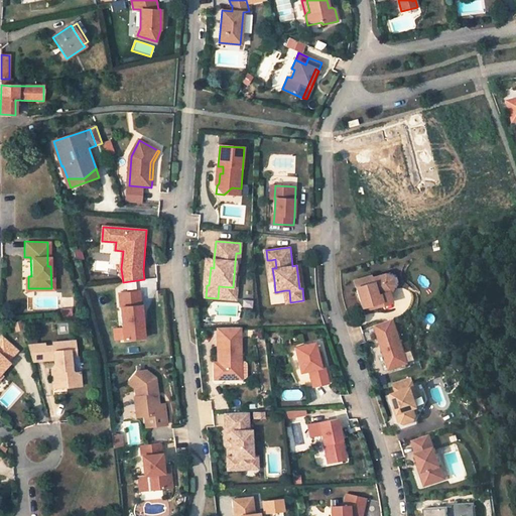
[(214,268),(214,260),(207,259),(205,285),(207,285),(209,285),(211,267),(214,268)]
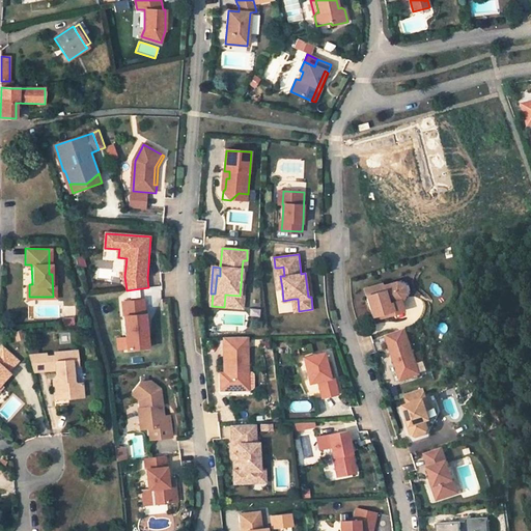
[(411,290),(409,283),(401,280),(396,282),(403,285),(406,292),(401,299),(407,298),(411,290)]
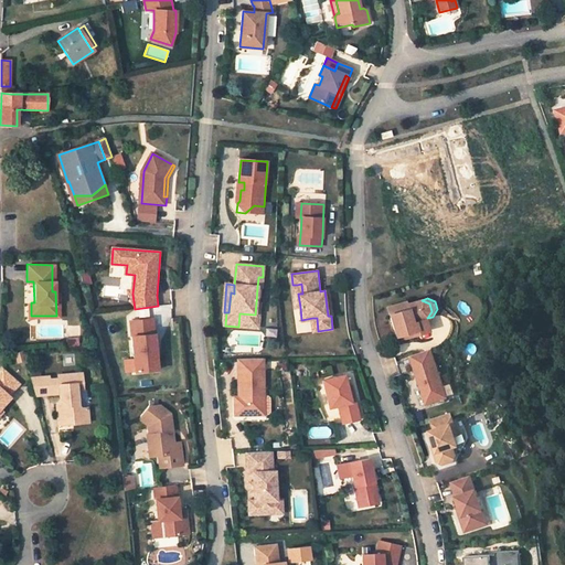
[(428,331),(425,319),(427,318),(432,311),(429,304),(422,300),(406,305),(408,308),(390,313),(396,337),(400,336),(409,332),(411,337),(428,331)]
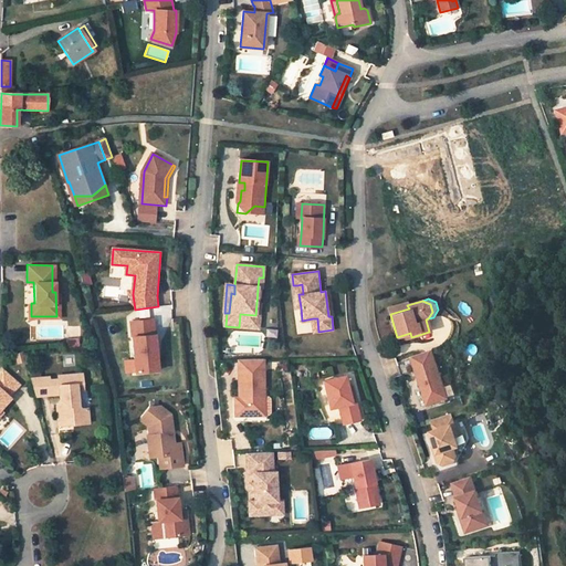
[(390,314),(409,308),(407,305),(407,302),(388,307),(390,314)]
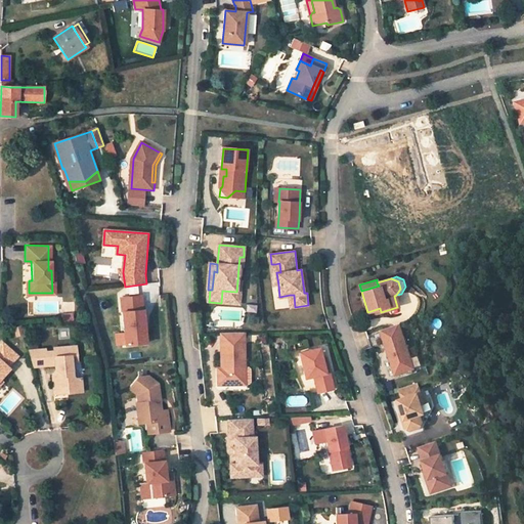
[(239,304),(242,281),(237,280),(236,292),(222,291),(221,303),(239,304)]
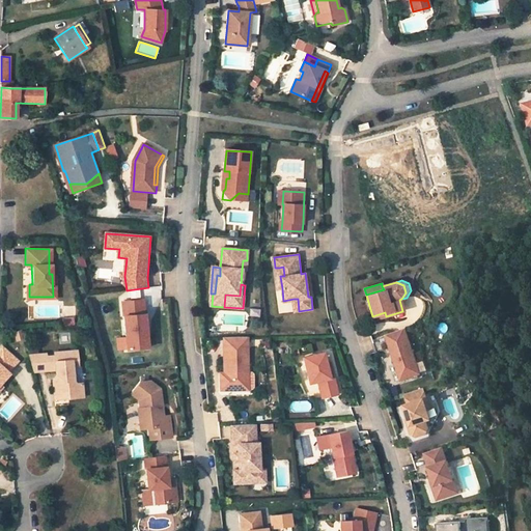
[(145,300),(123,302),(129,350),(149,347),(145,300)]
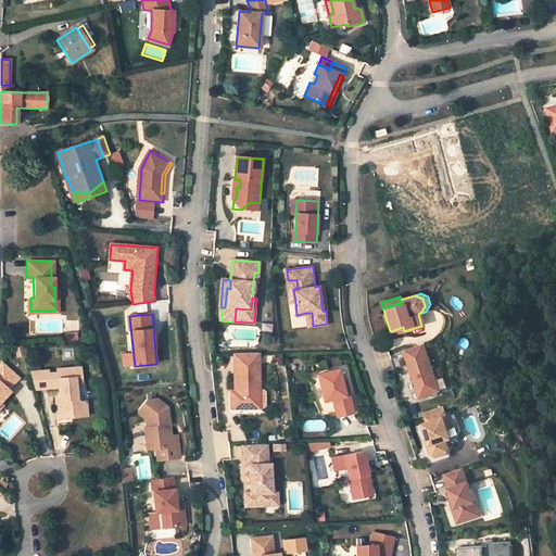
[(441,390),(425,343),(414,348),(414,346),(405,350),(420,396),(441,390)]
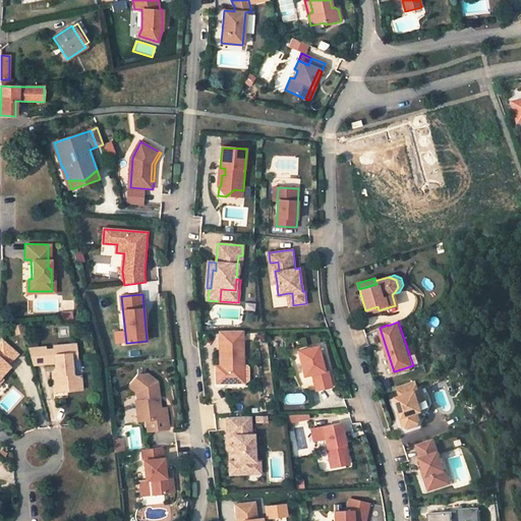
[(243,364),(243,330),(220,331),(221,366),(222,366),(222,370),(221,370),(221,383),(239,382),(239,364),(243,364)]
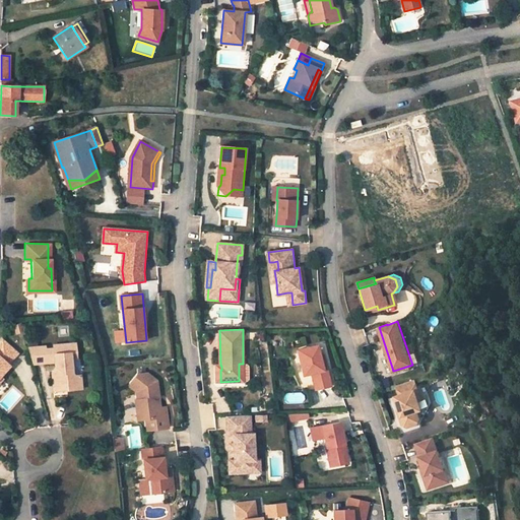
[(0,373),(8,365),(6,364),(16,352),(0,339),(0,373)]
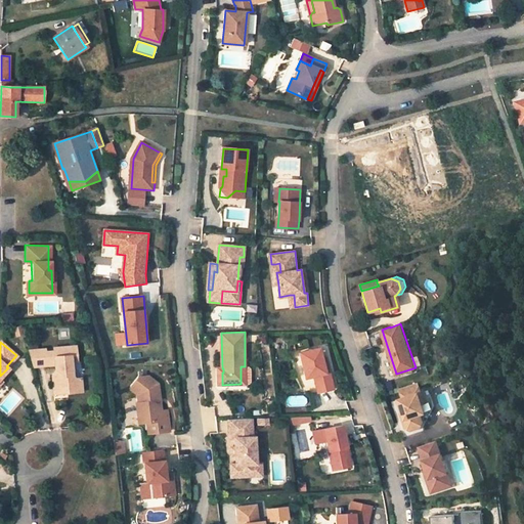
[(28,350),(32,366),(50,364),(54,364),(54,367),(57,367),(58,372),(56,374),(52,374),(53,385),(59,384),(68,391),(68,392),(82,391),(81,377),(76,378),(72,375),(70,373),(69,368),(72,368),(71,361),(77,360),(75,345),(53,348),(53,350),(45,351),(45,349),(28,350)]
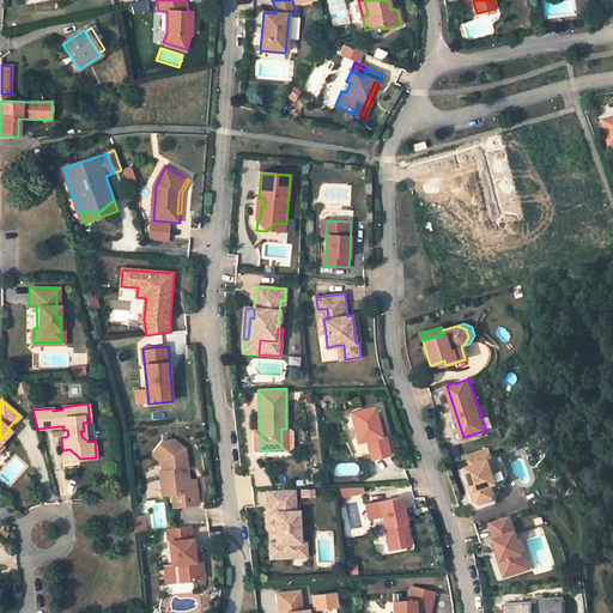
[(390,454),(386,434),(381,435),(377,419),(375,407),(351,412),(358,442),(369,439),(374,459),(390,454)]
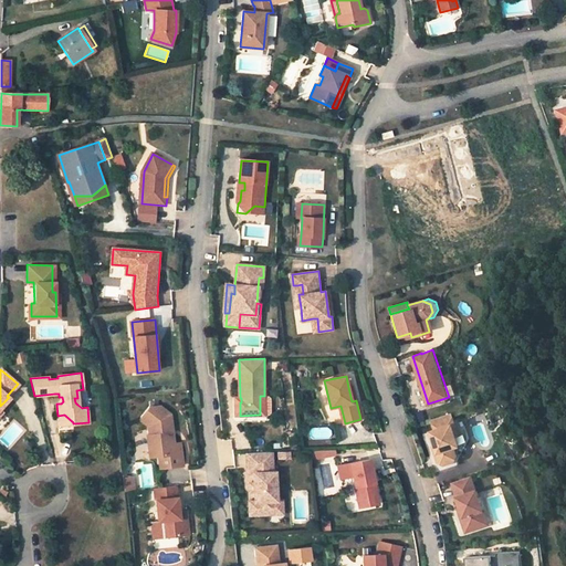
[(184,465),(181,442),(175,443),(171,415),(160,406),(152,407),(142,419),(148,425),(149,425),(150,426),(152,435),(148,435),(152,457),(159,456),(161,468),(184,465)]
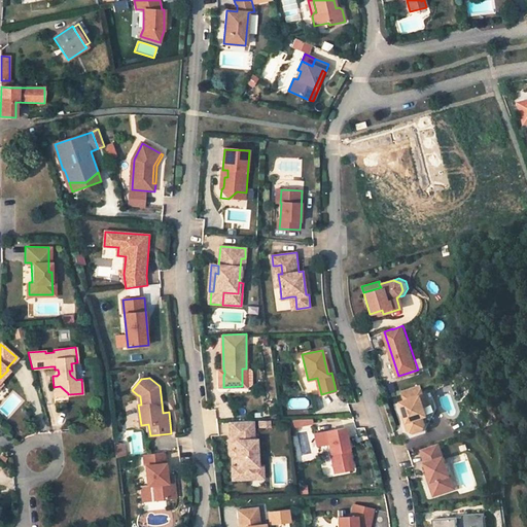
[(428,414),(425,405),(428,405),(421,384),(410,388),(402,390),(407,399),(402,401),(409,421),(407,421),(410,429),(414,432),(424,428),(426,424),(423,416),(428,414)]
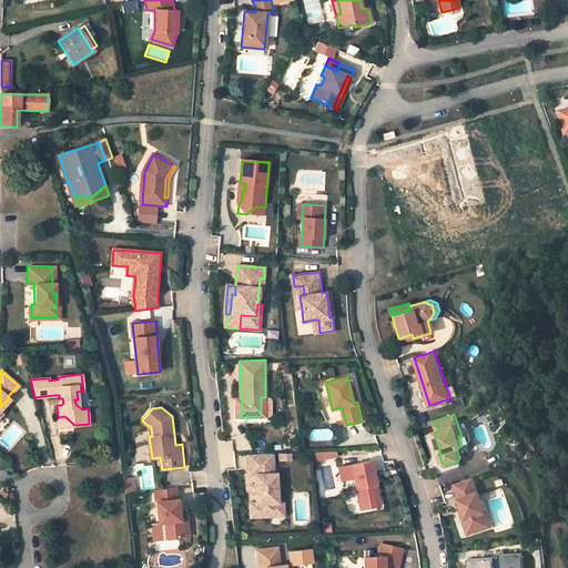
[(64,416),(58,417),(59,427),(73,425),(73,424),(64,416)]
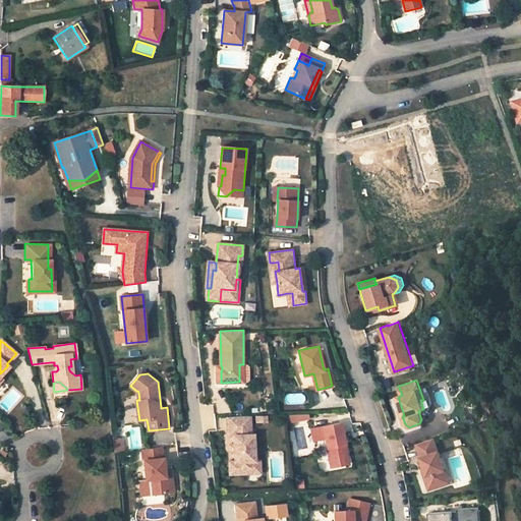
[(234,452),(235,461),(235,465),(230,465),(230,474),(245,473),(244,465),(255,465),(255,460),(253,433),(251,433),(250,415),(228,416),(228,431),(233,431),(234,436),(234,444),(234,452)]
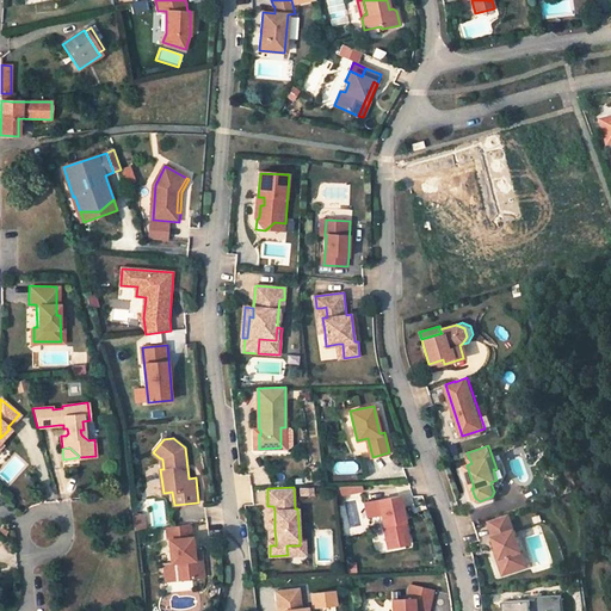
[(407,543),(402,522),(405,520),(400,495),(378,500),(389,548),(407,543)]
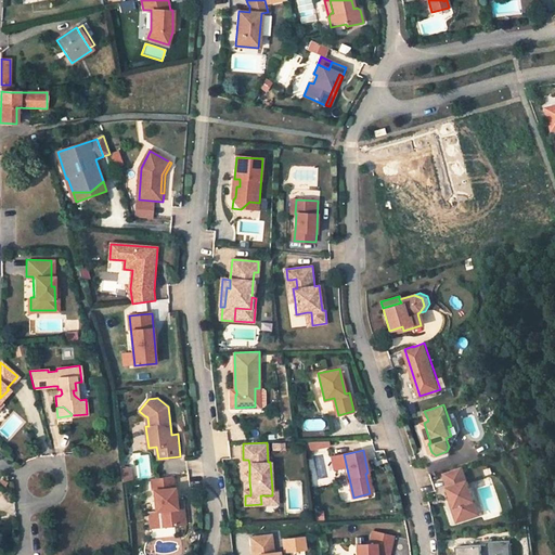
[(475,500),(468,480),(467,481),(463,466),(444,473),(453,498),(455,506),(453,506),(457,521),(476,515),(472,501),(475,500)]
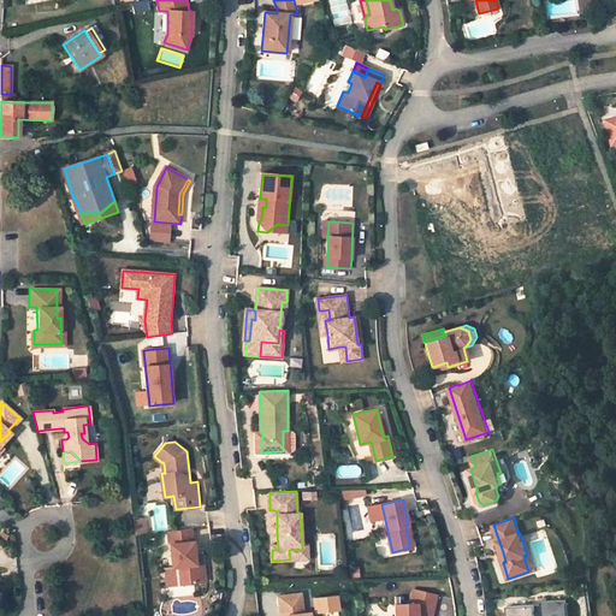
[(195,556),(191,529),(169,532),(173,568),(179,567),(181,585),(206,581),(203,563),(196,564),(195,556)]
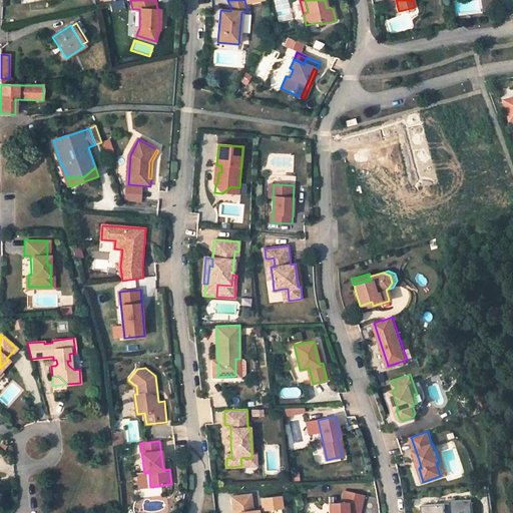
[(257,465),(257,453),(251,453),(251,458),(240,458),(241,466),(257,465)]
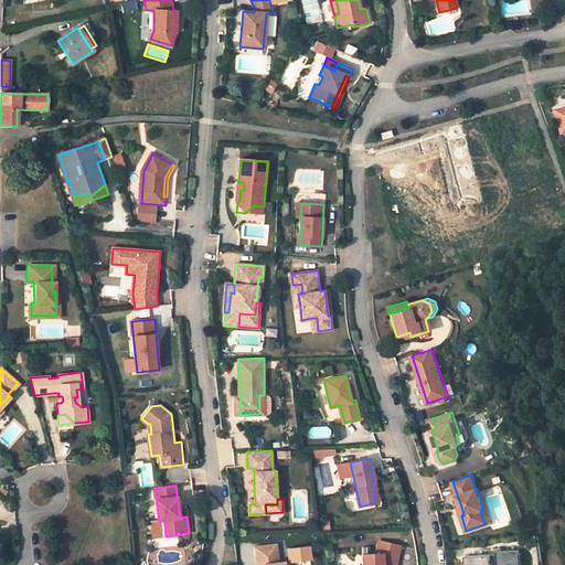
[(395,564),(401,546),(380,541),(376,554),(362,554),(362,564),(395,564)]
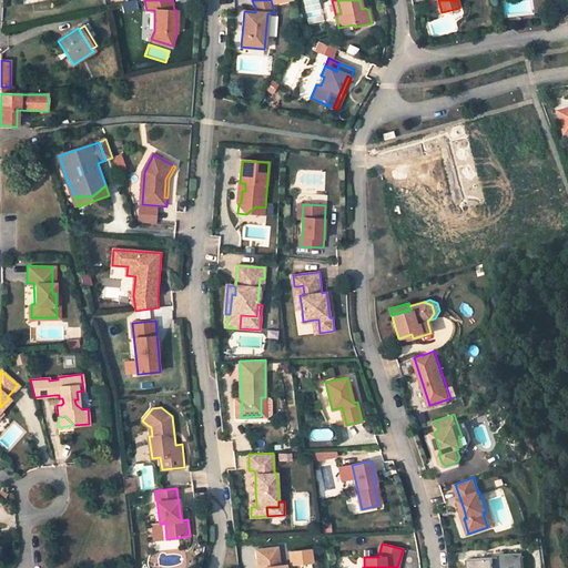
[(285,567),(285,565),(280,566),(277,547),(256,549),(259,567),(261,567),(264,567),(285,567)]
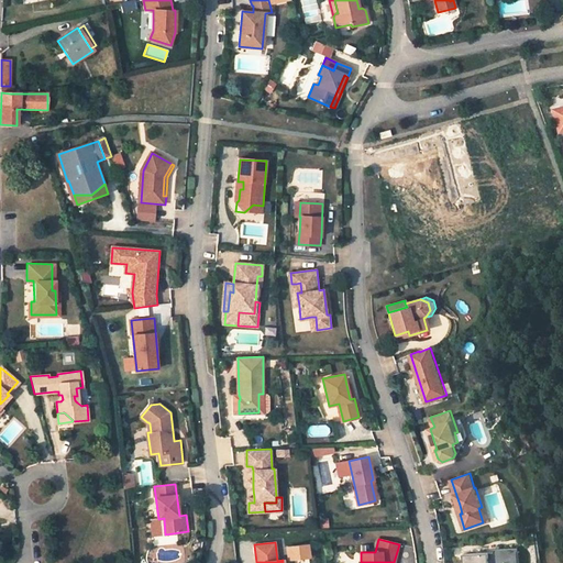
[(495,552),(489,553),(489,562),(515,562),(519,562),(518,548),(495,549),(495,552)]
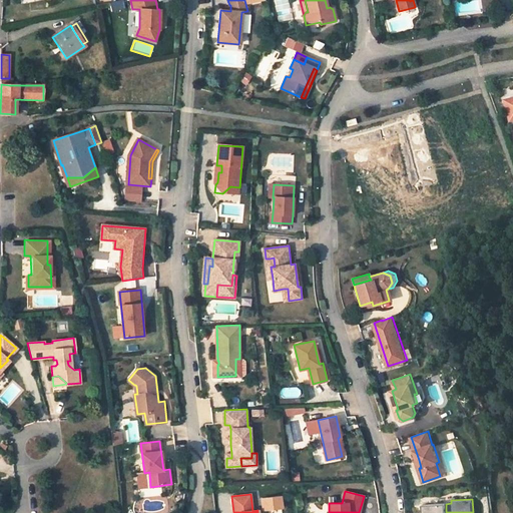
[(446,512),(446,504),(423,505),(423,512),(446,512)]
